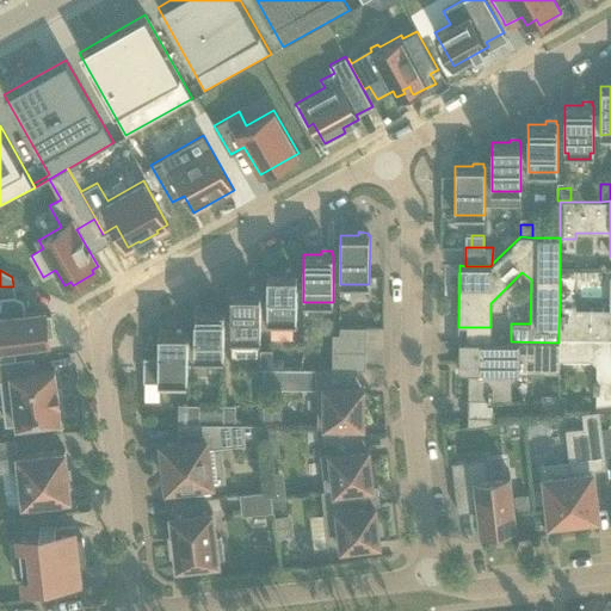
[(295,273),(295,270),(285,270),(285,273),(267,273),(267,321),(271,321),(271,326),(292,326),(292,321),(296,321),(297,273),(295,273)]
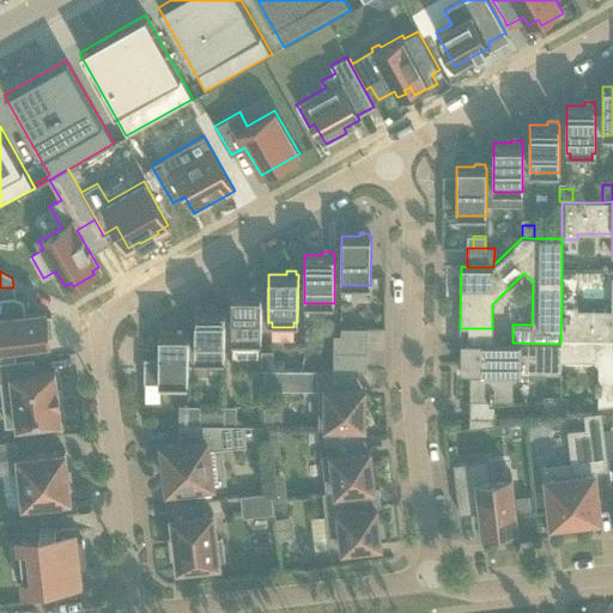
[(612,277),(612,278),(612,310),(577,310),(577,307),(562,307),(560,329),(560,338),(612,338),(612,277)]
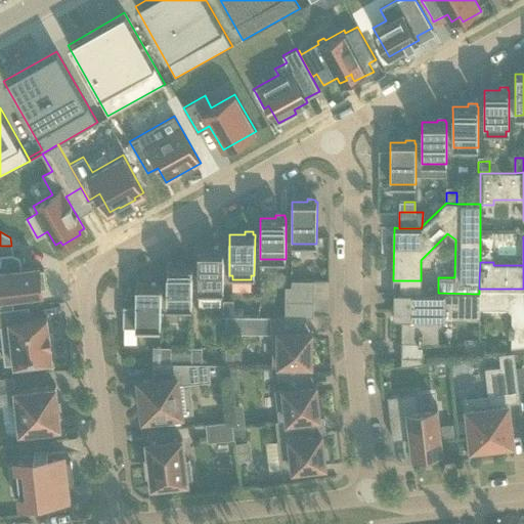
[(223,250),(222,250),(222,247),(213,247),(213,250),(198,250),(198,291),(223,292),(223,250)]
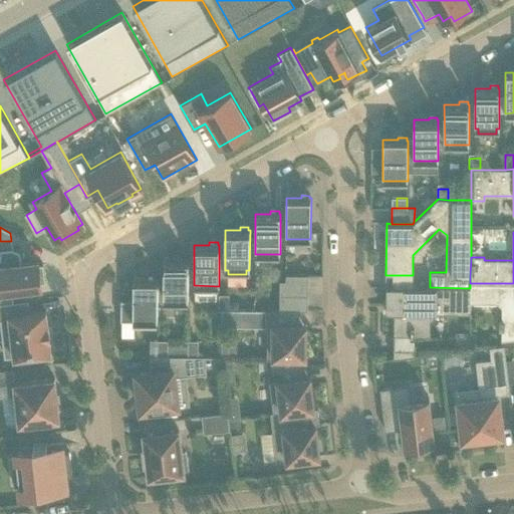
[(0,303),(13,302),(12,290),(41,287),(41,283),(45,282),(42,264),(38,265),(38,261),(21,263),(20,252),(12,248),(0,249),(0,303)]
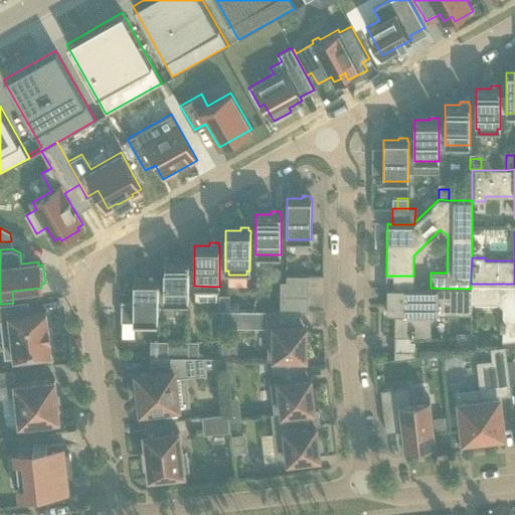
[(187,262),(187,259),(179,259),(179,262),(164,262),(164,302),(167,302),(167,306),(185,306),(185,302),(188,302),(188,262),(187,262)]
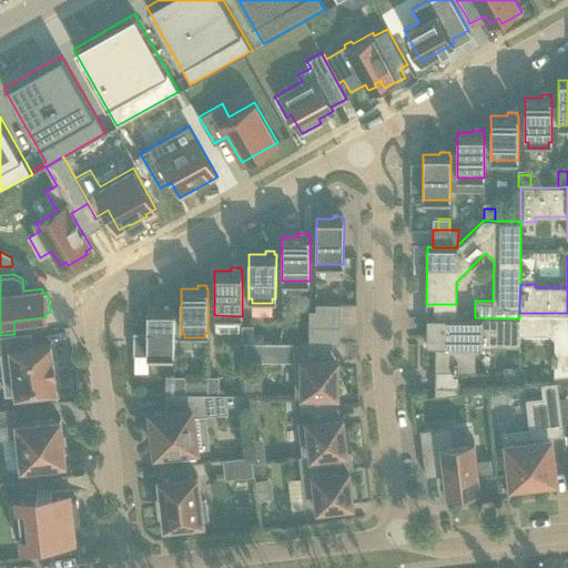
[(340,326),(340,304),(316,303),(315,311),(308,311),(308,326),(340,326)]
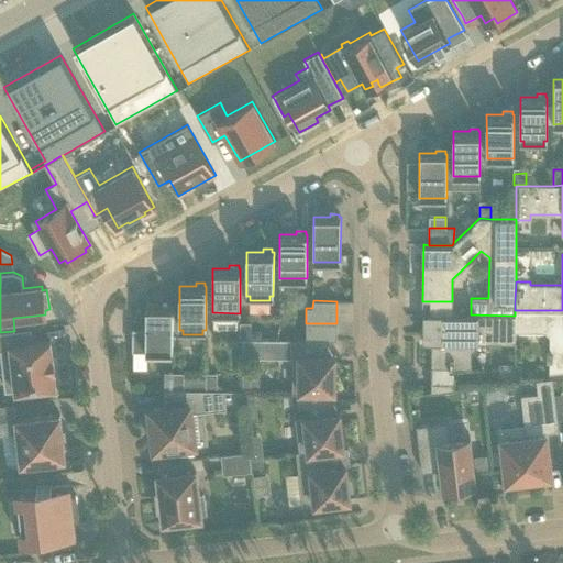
[(172,308),(172,305),(162,305),(162,308),(145,308),(145,329),(132,329),(132,352),(173,352),(173,308),(172,308)]
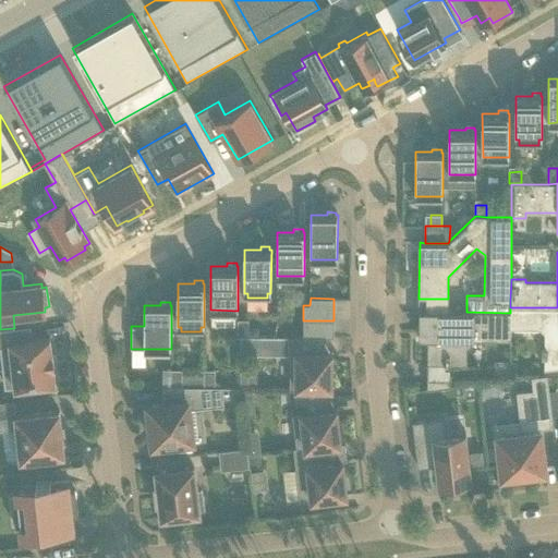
[(557,307),(510,307),(510,313),(510,329),(541,329),(545,334),(544,370),(557,367),(557,307)]
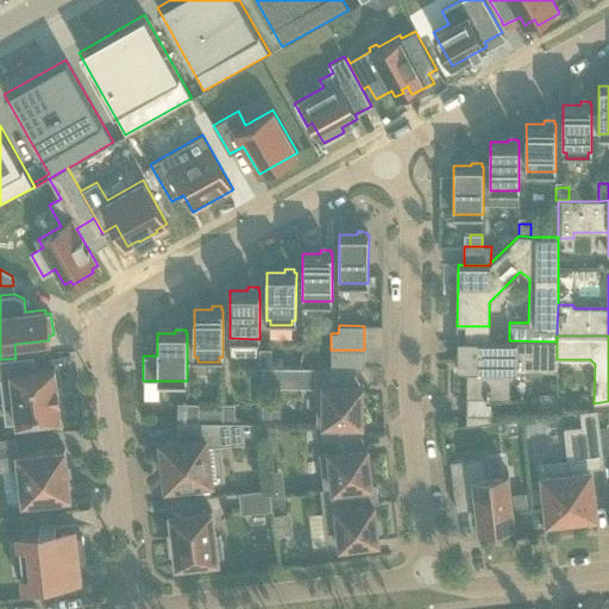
[(557,359),(557,341),(509,340),(457,340),(457,341),(457,371),(466,371),(466,397),(487,397),(487,401),(491,401),(491,397),(509,399),(509,371),(557,371),(557,359)]
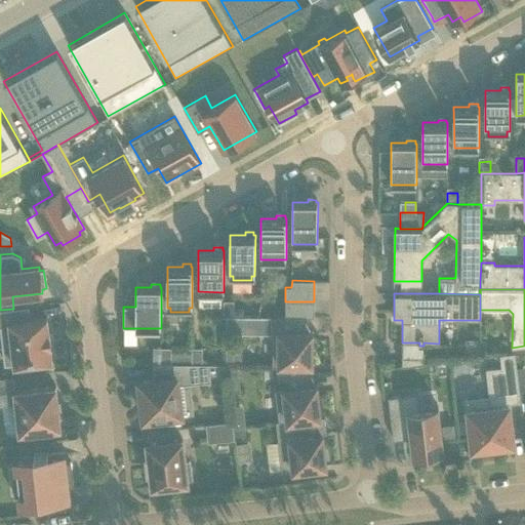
[(314,318),(314,301),(285,301),(285,317),(304,317),(314,318)]
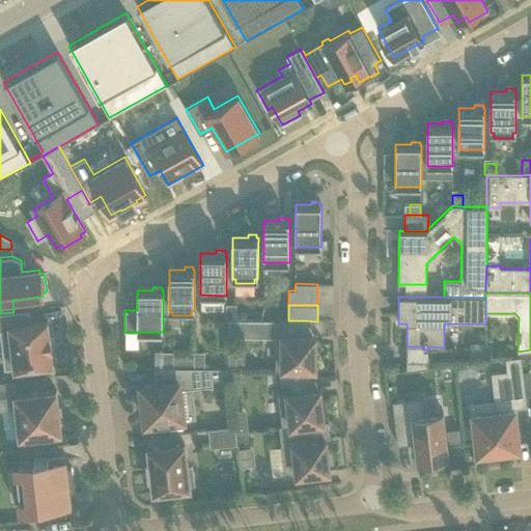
[(236,320),(236,309),(226,309),(225,320),(236,320)]
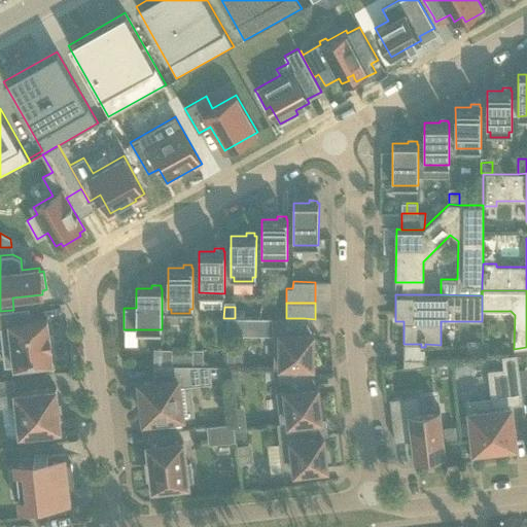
[(286,318),(272,318),(272,335),(274,335),(274,364),(307,365),(307,366),(313,366),(313,334),(305,334),(305,318),(286,318)]
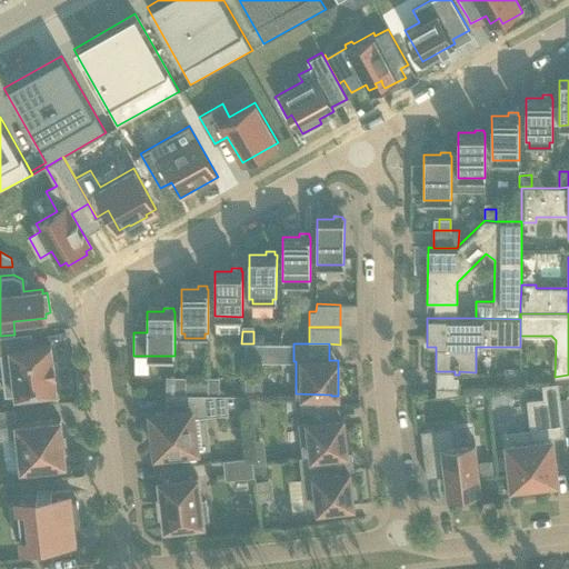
[(32,347),(0,349),(0,351),(0,355),(2,371),(12,370),(16,396),(56,390),(56,389),(53,373),(56,373),(53,361),(52,361),(50,346),(51,346),(51,345),(32,347)]
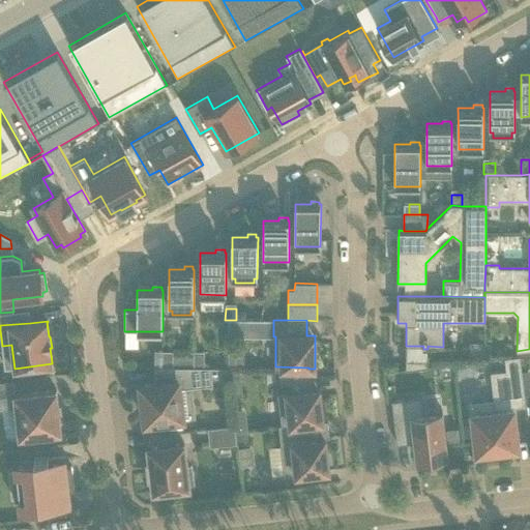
[(173,351),(163,351),(162,367),(173,367),(173,351)]
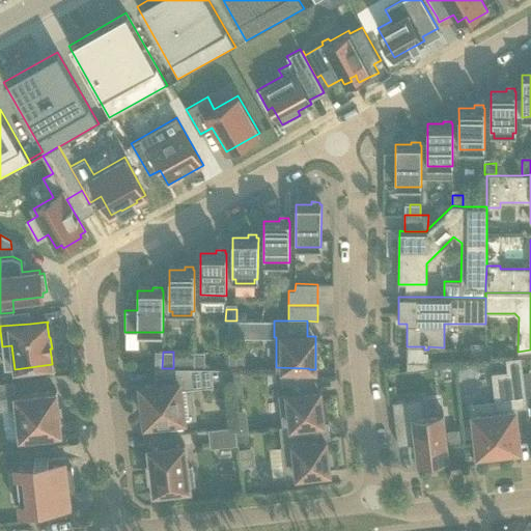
[(204,368),(204,357),(204,352),(194,352),(194,368),(204,368)]
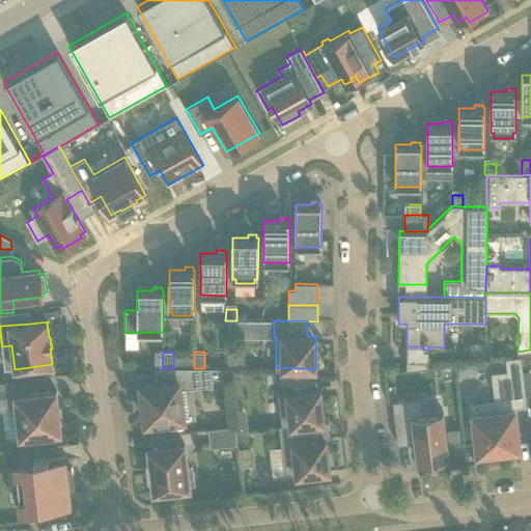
[(512,409),(527,407),(524,386),(521,357),(506,359),(507,371),(492,372),(496,413),(473,415),(477,454),(482,453),(482,456),(481,456),(482,457),(500,455),(500,454),(499,454),(499,452),(508,451),(507,447),(519,445),(514,411),(513,411),(512,409)]
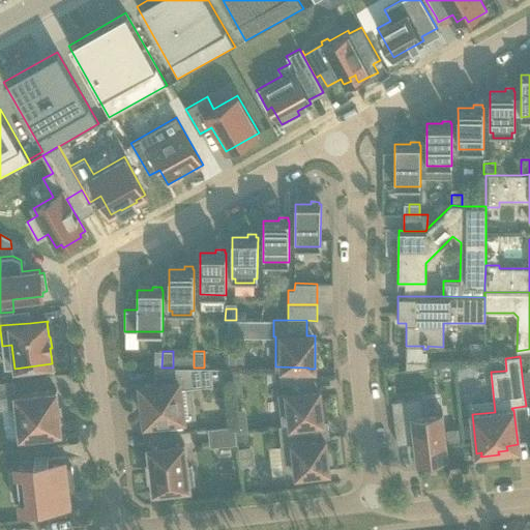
[(406,361),(406,370),(417,367),(428,366),(428,360),(417,360),(406,361)]
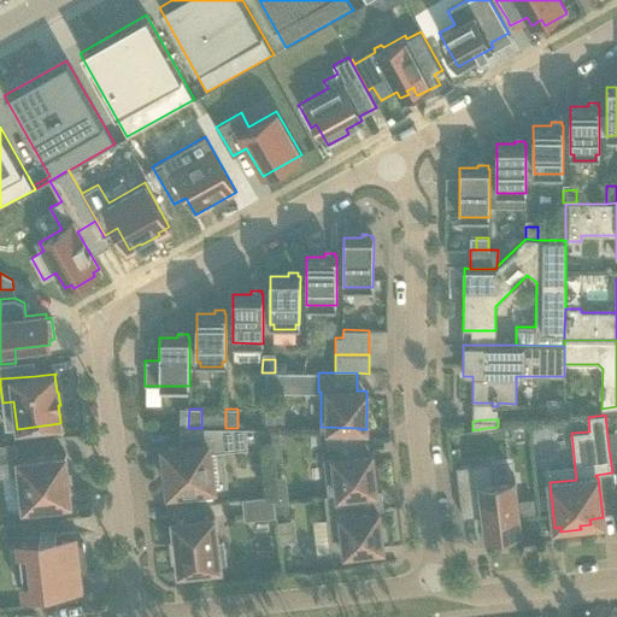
[(359,429),(359,428),(321,427),(321,428),(325,428),(327,447),(339,446),(340,456),(324,458),(328,494),(324,495),(357,492),(357,493),(376,491),(371,452),(362,453),(359,429)]
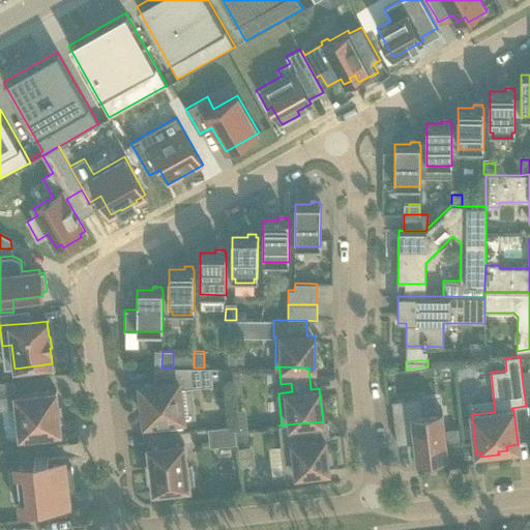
[(173,367),(162,367),(154,367),(156,383),(141,385),(142,398),(141,398),(143,411),(144,411),(145,423),(188,418),(186,402),(181,403),(179,389),(212,385),(211,378),(229,376),(229,374),(228,367),(204,367),(194,367),(173,367)]
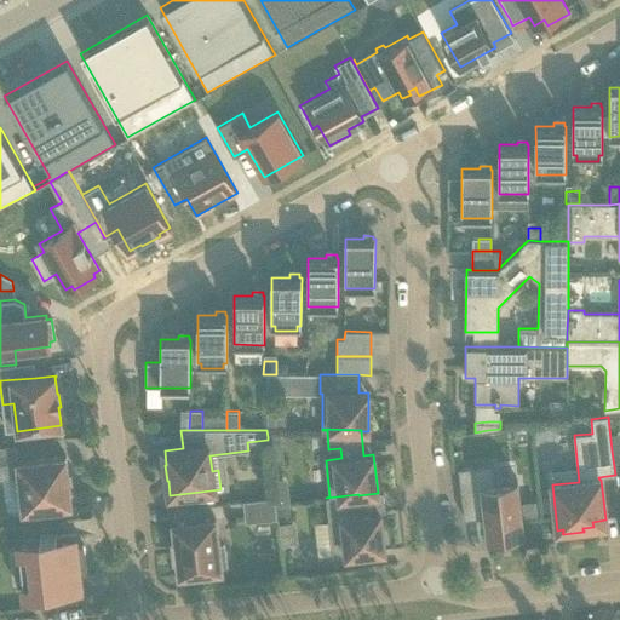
[(281,436),(268,437),(268,440),(269,451),(282,449),(281,436)]
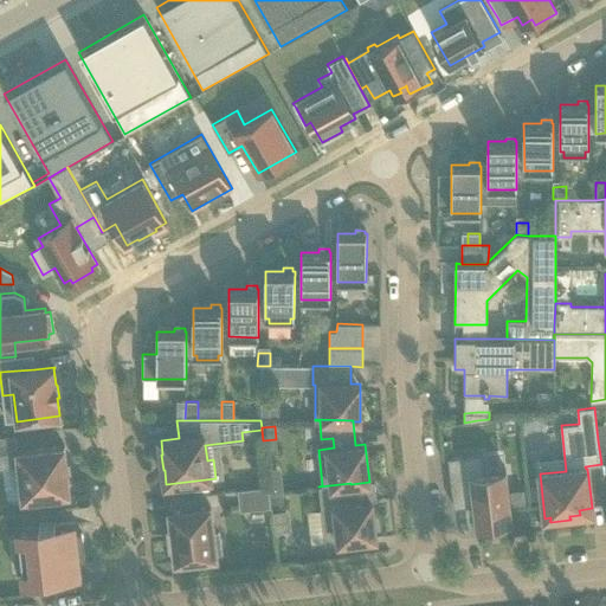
[(64,446),(18,452),(15,436),(0,437),(0,453),(0,455),(2,468),(19,466),(23,498),(70,494),(68,476),(66,463),(66,464),(64,446)]
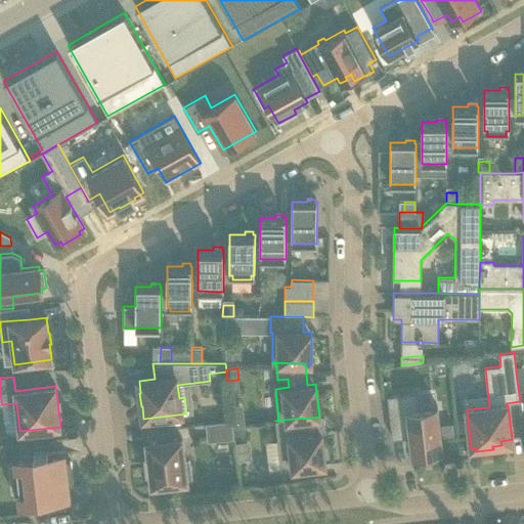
[(437,407),(417,409),(416,393),(387,396),(392,439),(393,439),(393,434),(409,433),(411,455),(442,451),(441,438),(439,426),(437,407)]
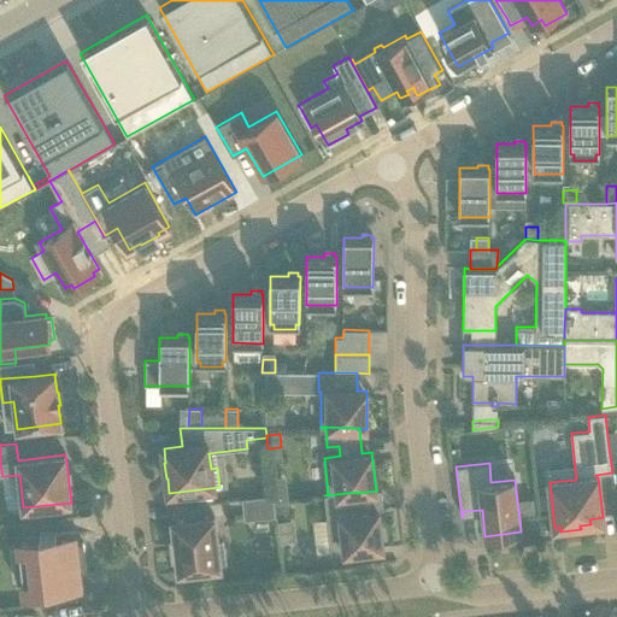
[(359,512),(357,493),(357,492),(324,495),(331,554),(383,548),(378,510),(359,512)]
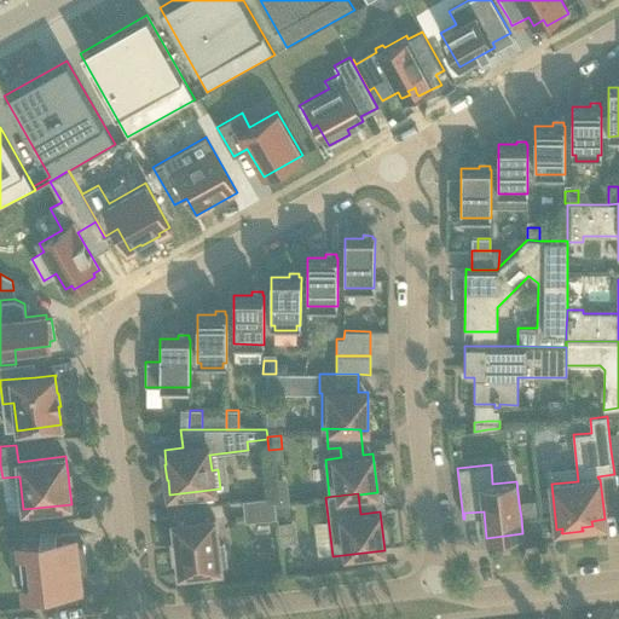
[(248,519),(277,516),(275,497),(246,501),(248,519)]
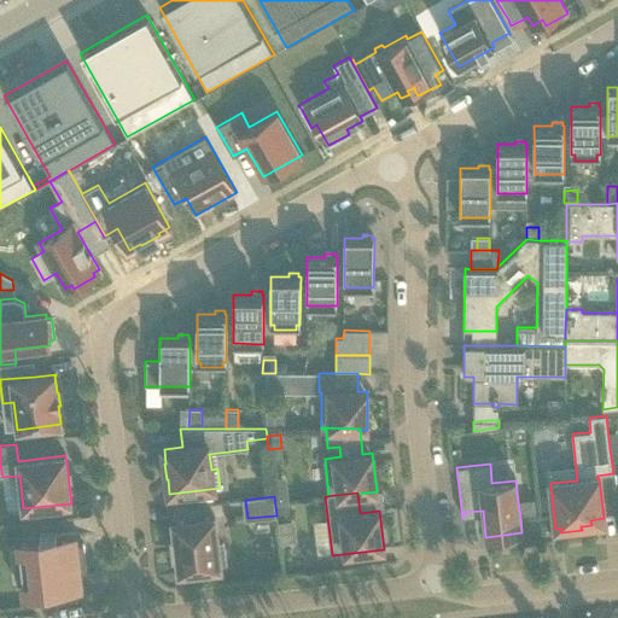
[(532,500),(518,502),(520,517),(535,514),(532,500)]
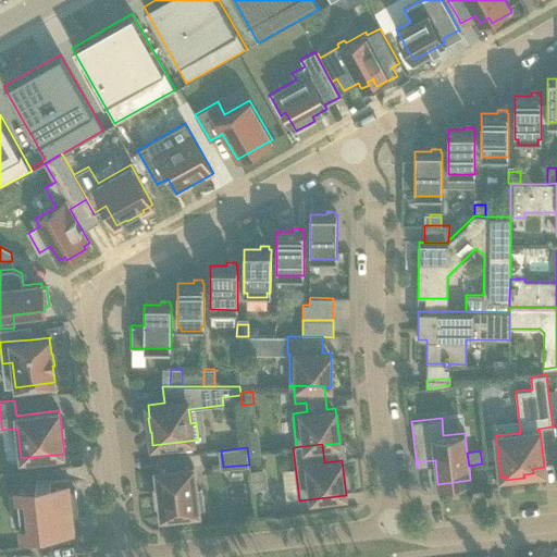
[(193,468),(193,466),(192,467),(158,470),(156,470),(157,472),(158,486),(156,486),(156,487),(156,489),(157,499),(157,500),(158,502),(160,500),(161,515),(161,517),(163,517),(163,516),(197,512),(198,512),(198,510),(198,508),(203,508),(201,490),(196,491),(193,468)]
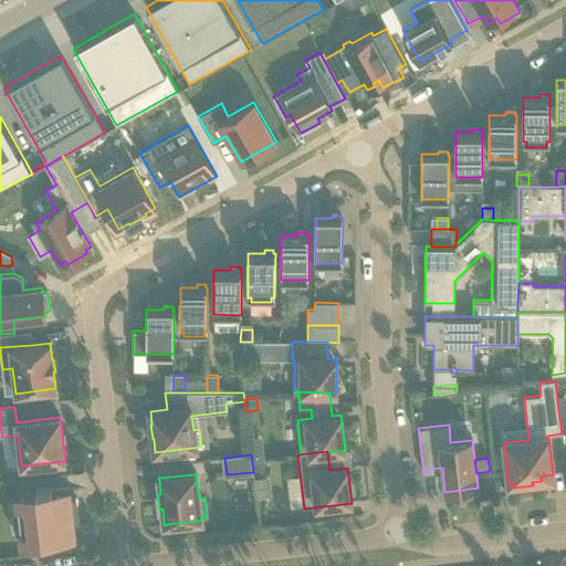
[(18,504),(11,504),(14,535),(16,543),(22,542),(49,538),(81,535),(76,499),(70,499),(69,491),(52,492),(52,490),(35,491),(35,494),(17,496),(18,504)]
